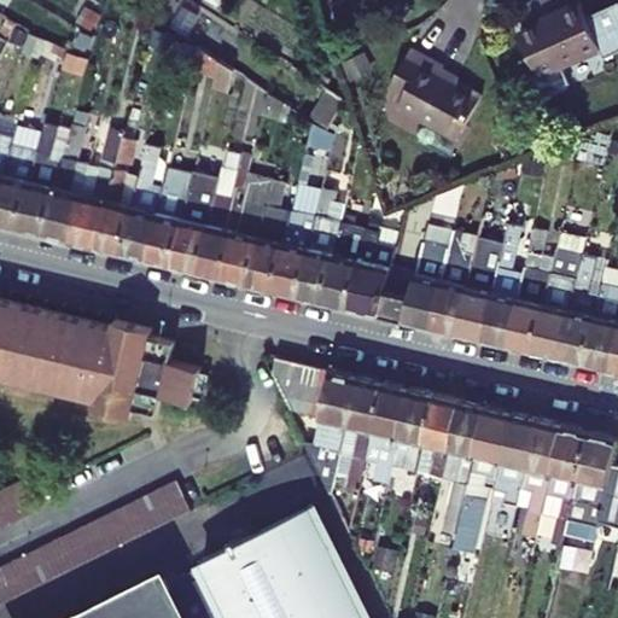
[(564,12),(520,31),(540,76),(535,77),(543,95),(546,94),(547,97),(569,87),(567,85),(571,83),(563,66),(601,50),(605,57),(617,51),(617,1),(587,16),(581,0),(563,9),(564,12)]
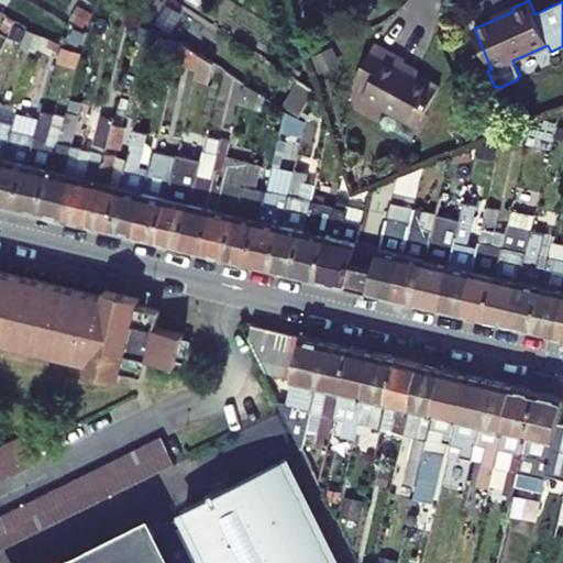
[(6,46),(17,52),(26,30),(28,30),(15,24),(6,46)]
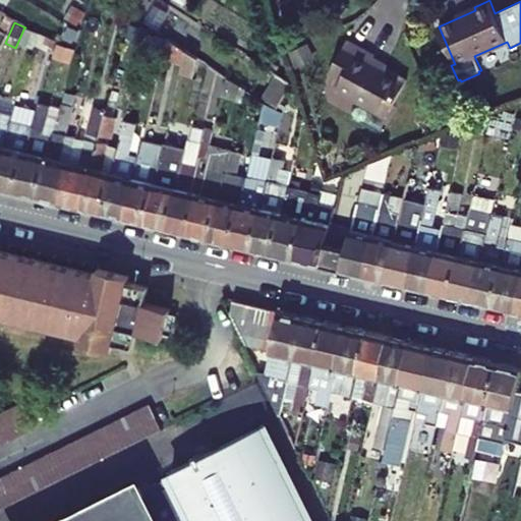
[(39,33),(24,27),(19,44),(34,49),(35,45),(39,33)]
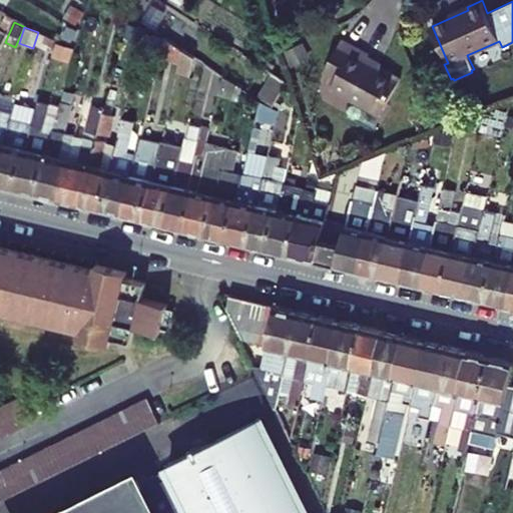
[(55,39),(38,32),(34,44),(52,51),(55,39)]
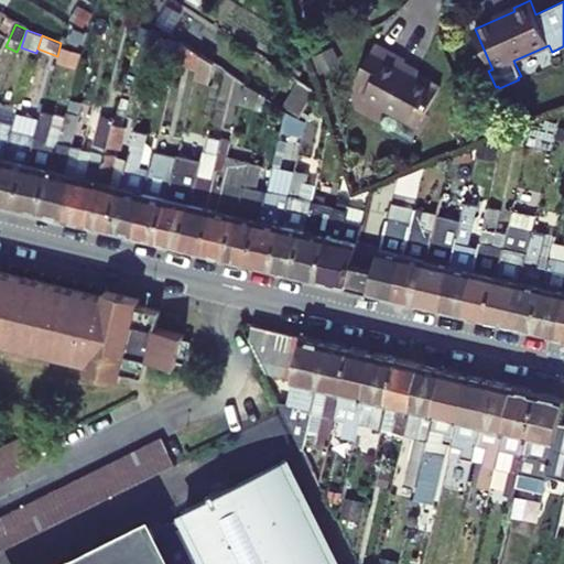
[(182,42),(176,64),(197,68),(201,54),(182,42)]
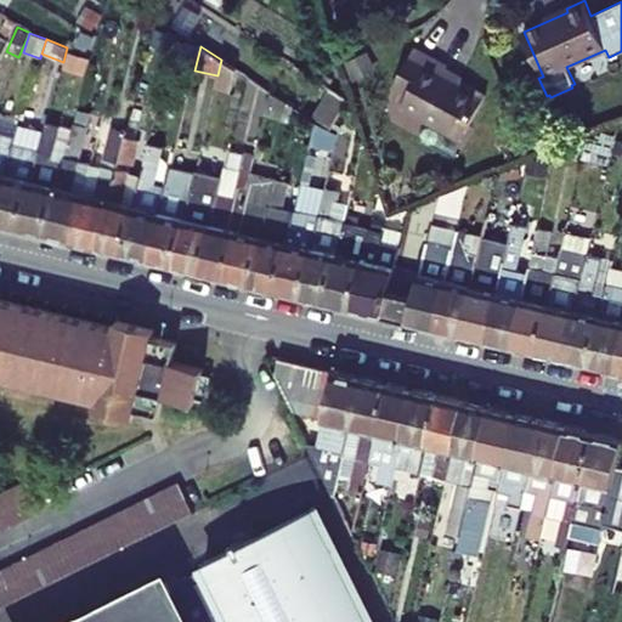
[(416,47),(401,74),(414,82),(430,55),(416,47)]
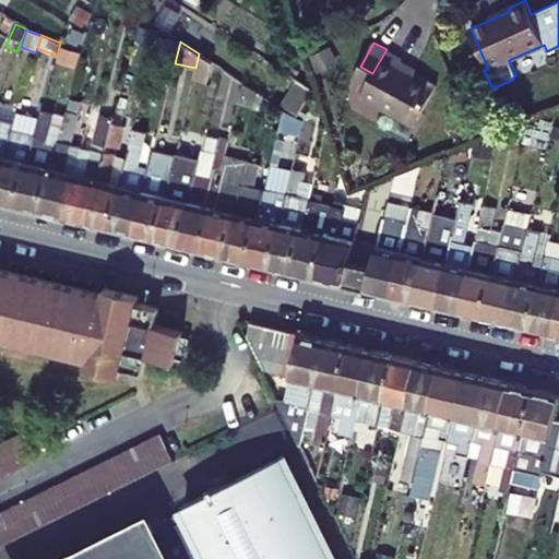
[(415,125),(437,85),(400,64),(403,59),(387,49),(372,73),(360,67),(354,78),(367,85),(360,95),(415,125)]
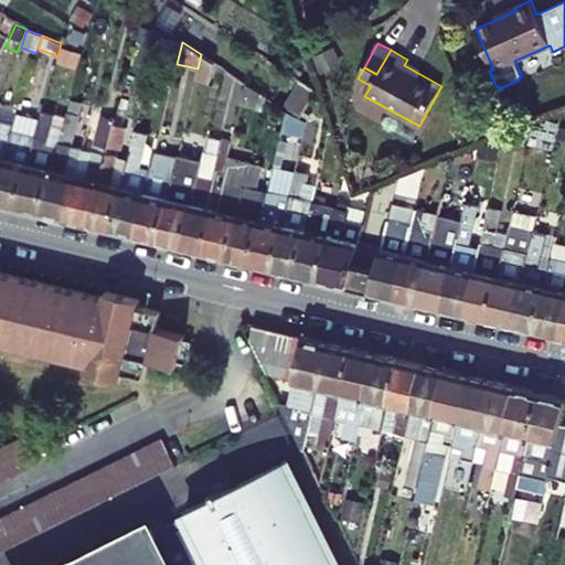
[(300,81),(284,106),(287,108),(300,117),(317,91),(300,81)]
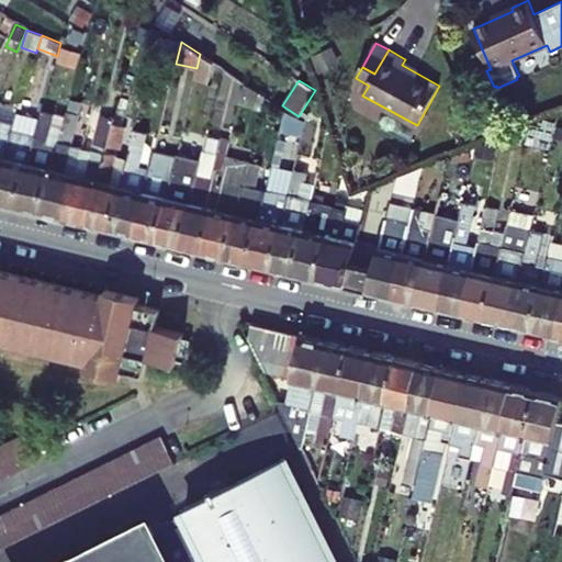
[(240,102),(262,110),(266,96),(246,83),(240,102)]
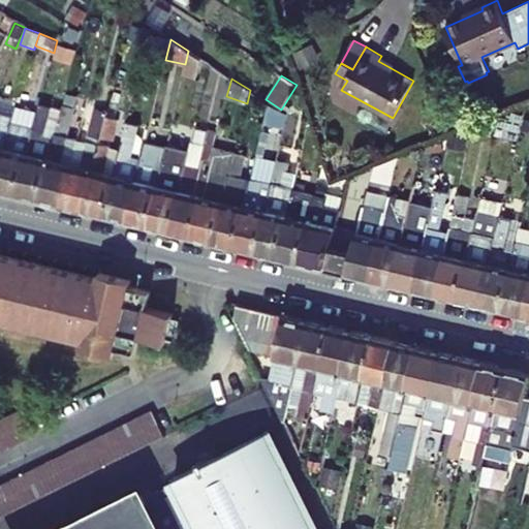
[(66,94),(63,104),(74,107),(78,96),(66,94)]
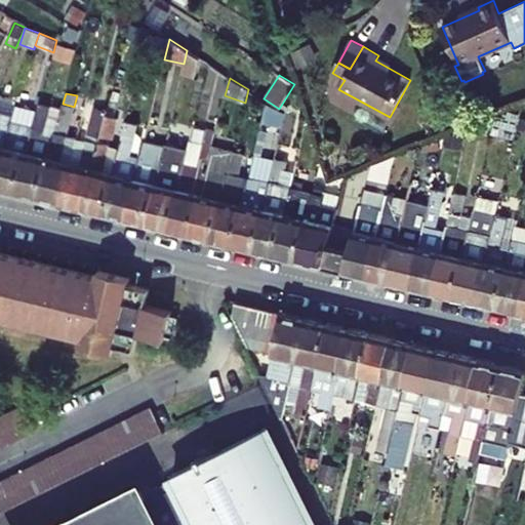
[(0,96),(0,112),(13,115),(14,112),(16,101),(0,96)]
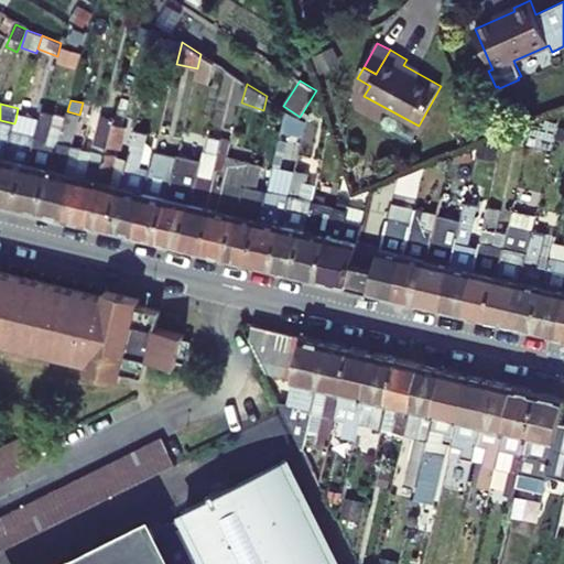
[(55,114),(43,110),(39,126),(35,137),(19,206),(42,212),(57,148),(46,145),(53,123),(55,114)]
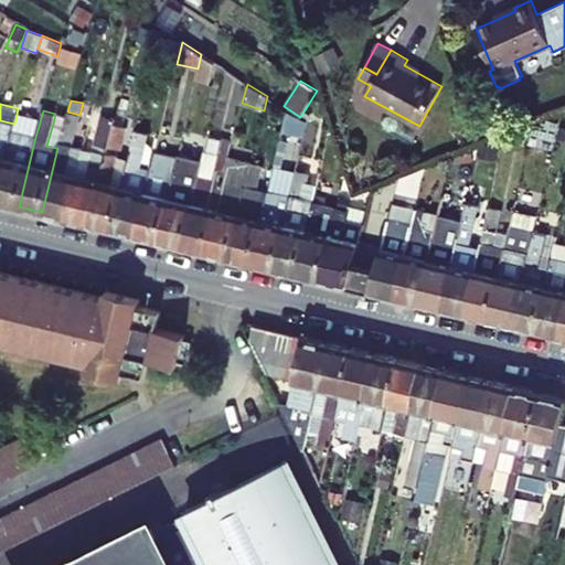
[(57,148),(42,212),(65,217),(76,173),(83,148),(84,148),(72,145),(81,115),(80,115),(67,112),(63,127),(57,148)]
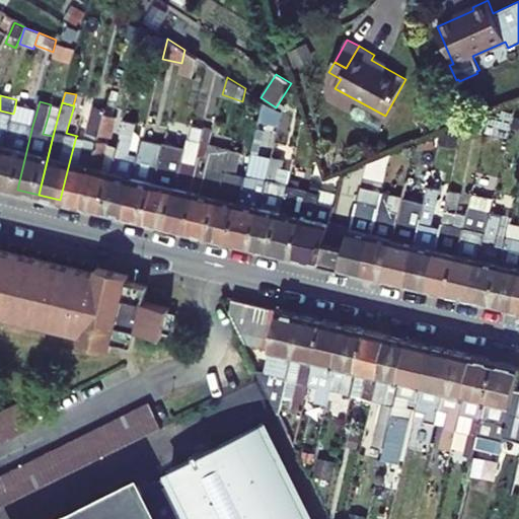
[(70,159),(60,200),(81,205),(97,141),(98,135),(104,115),(105,109),(93,106),(85,138),(76,136),(70,159)]
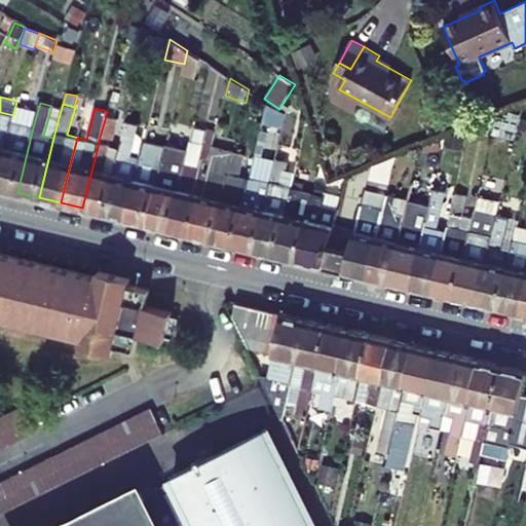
[(0,170),(11,122),(13,115),(0,112),(0,170)]
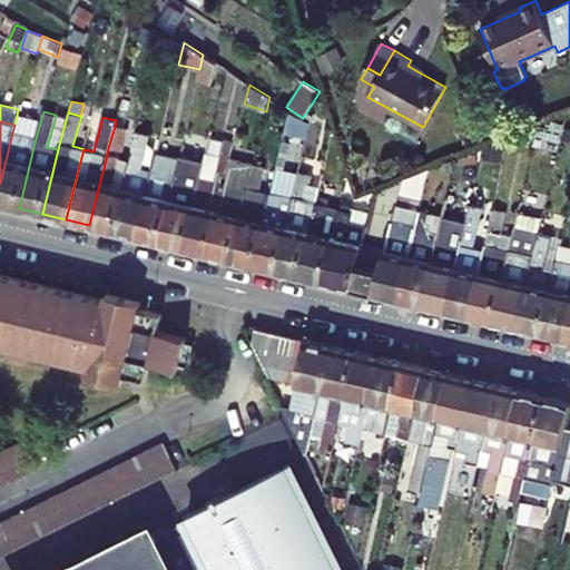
[(12,133),(36,138),(39,127),(16,121),(15,125),(12,133)]
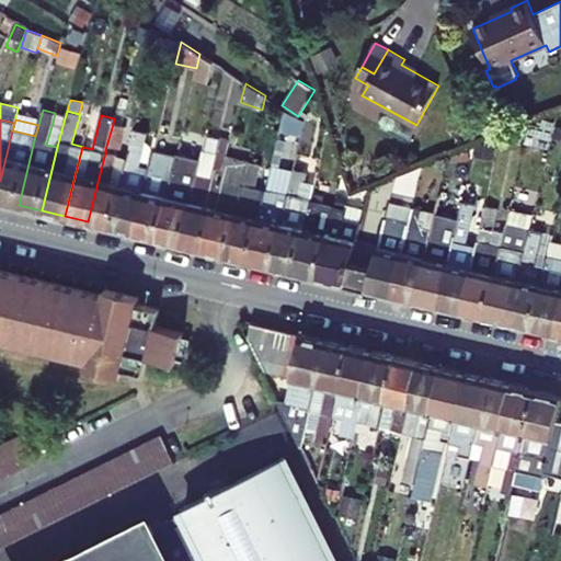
[(53,123),(46,145),(57,147),(63,126),(53,123)]
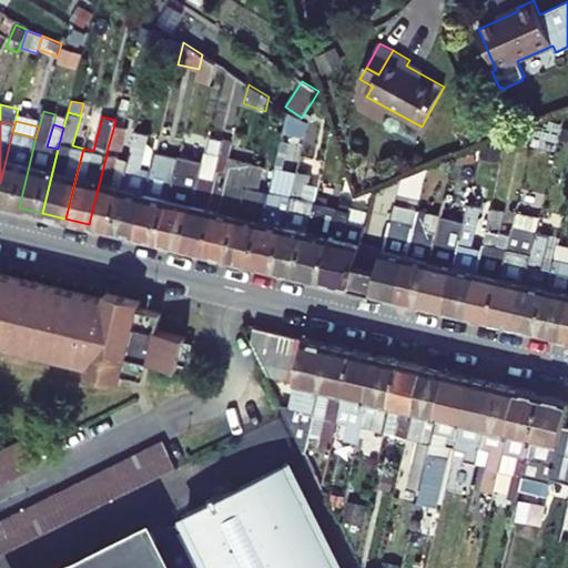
[(108,148),(122,151),(127,128),(114,125),(108,148)]
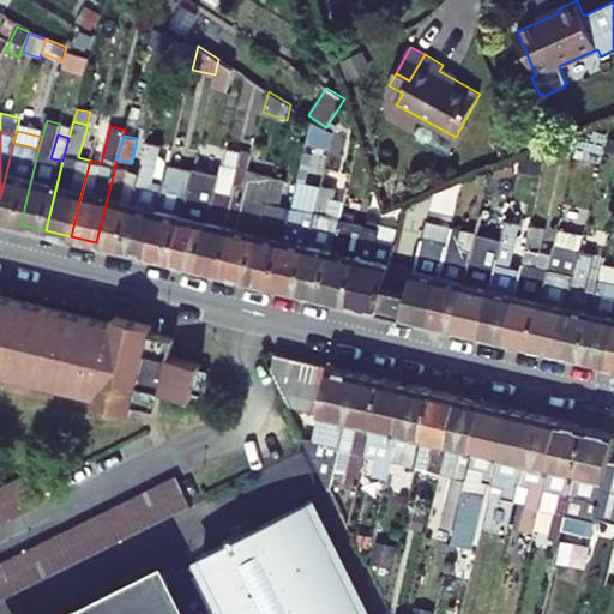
[(122,250),(148,256),(164,184),(154,180),(162,144),(148,140),(140,173),(133,200),(122,250)]
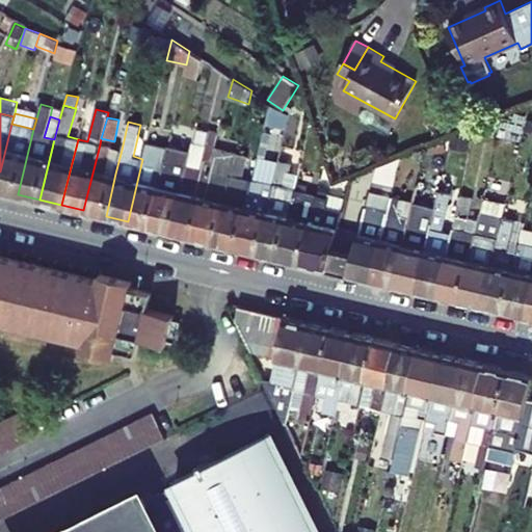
[(11,124),(0,171),(0,190),(18,194),(33,129),(11,124)]
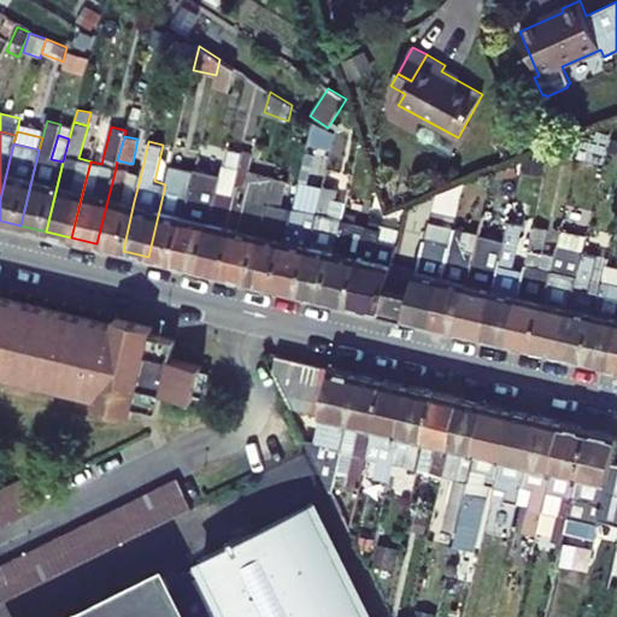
[(228,148),(224,166),(239,170),(242,152),(228,148)]
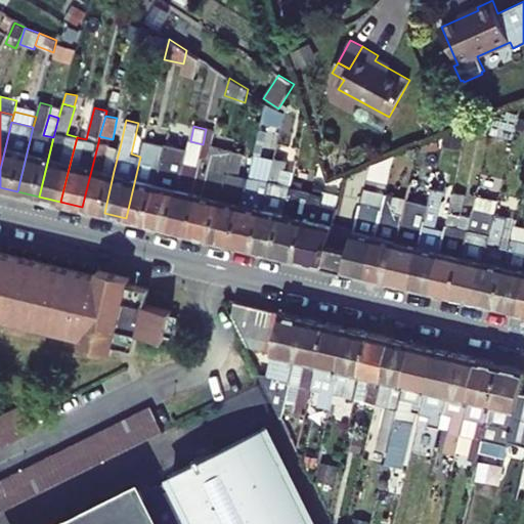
[(169,228),(190,233),(211,147),(215,131),(206,129),(203,144),(190,141),(188,149),(169,228)]
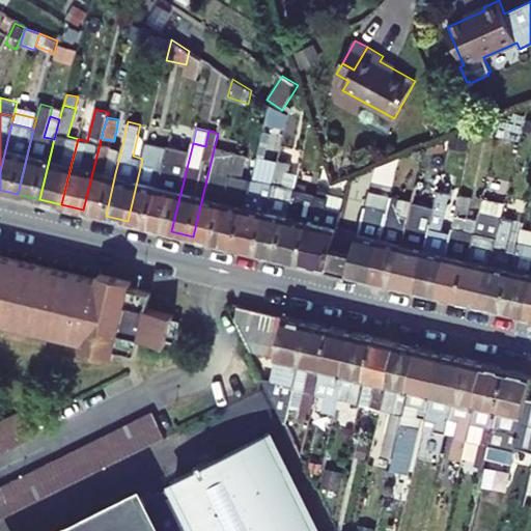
[(142,159),(128,221),(149,226),(168,147),(146,142),(142,159)]
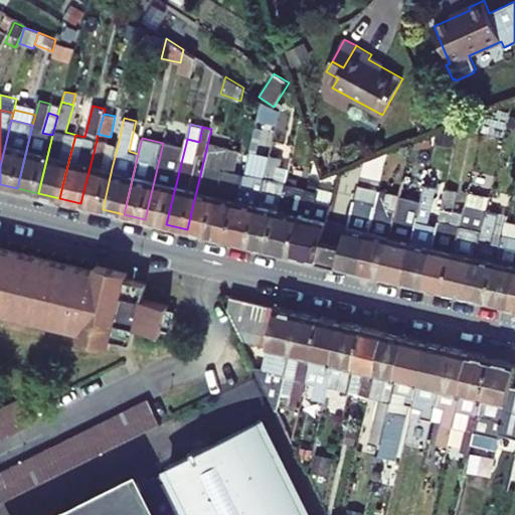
[(80,203),(103,209),(112,168),(102,166),(107,143),(97,140),(80,203)]
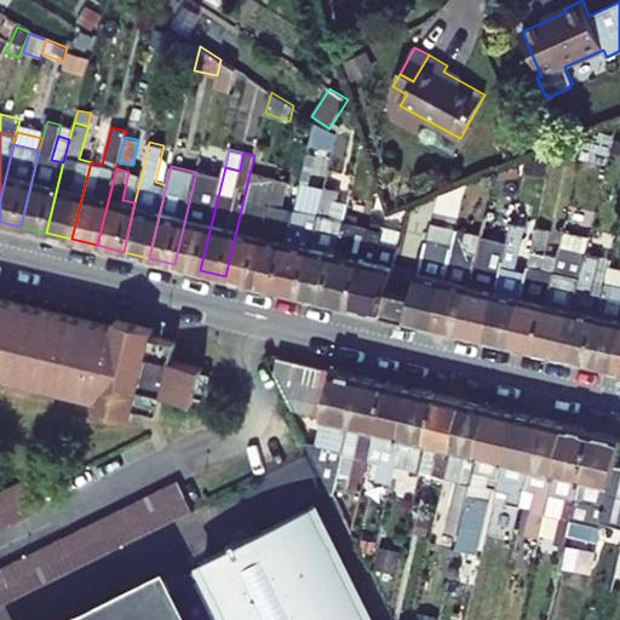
[(196,172),(174,264),(200,270),(223,177),(196,171),(196,172)]
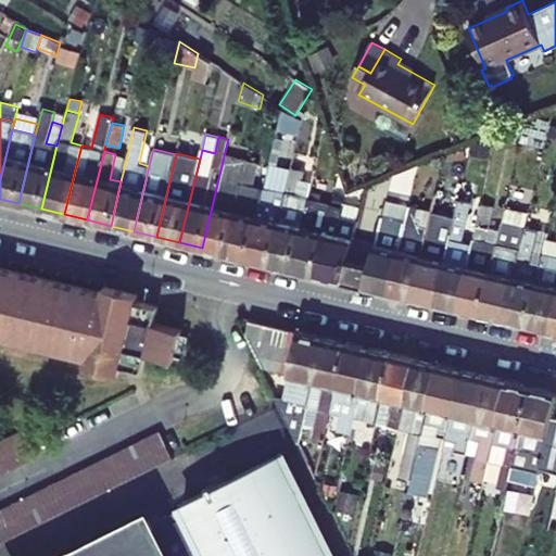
[(110,179),(121,181),(127,156),(115,154),(110,179)]
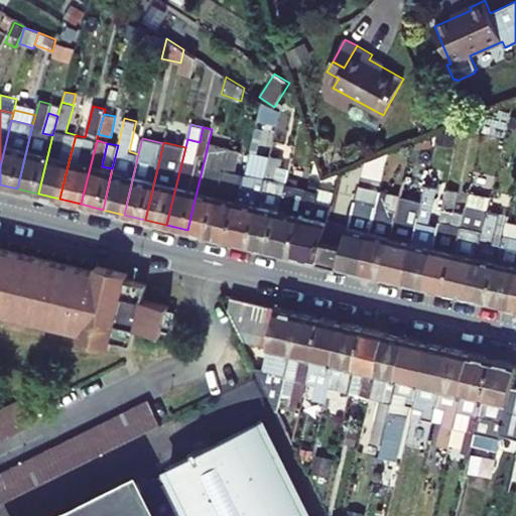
[(187,230),(209,235),(230,150),(208,145),(187,230)]
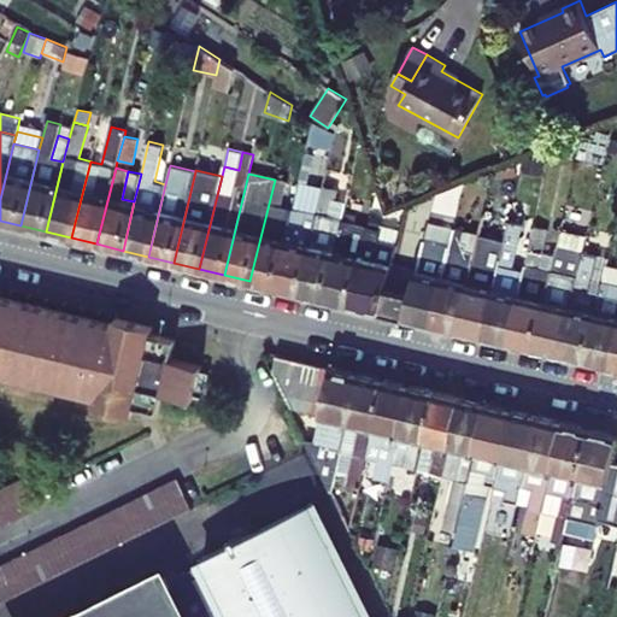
[(250,281),(275,287),(287,239),(293,211),(281,207),(287,182),(275,180),(250,281)]
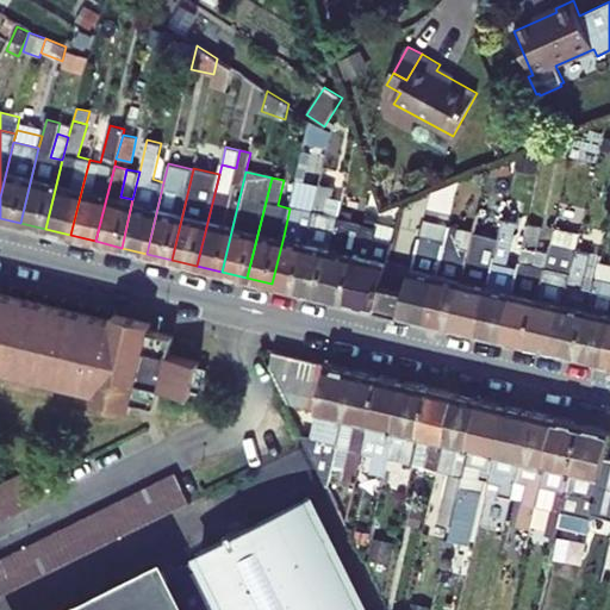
[(315,213),(297,290),(322,296),(332,248),(342,204),(330,200),(334,187),(321,184),(315,213)]
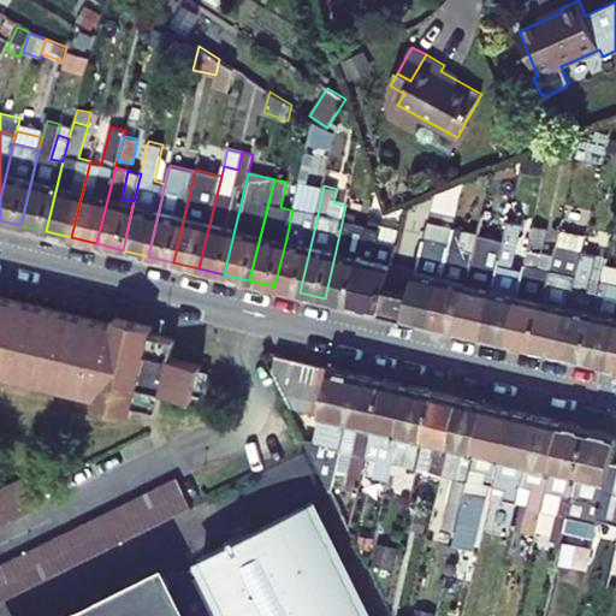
[(325,298),(350,304),(368,227),(354,225),(362,190),(349,188),(345,206),(336,250),(325,298)]
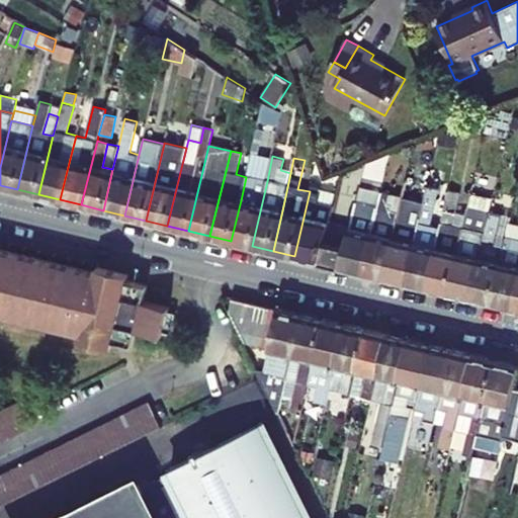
[(231,241),(252,246),(267,181),(246,177),(241,200),(231,241)]
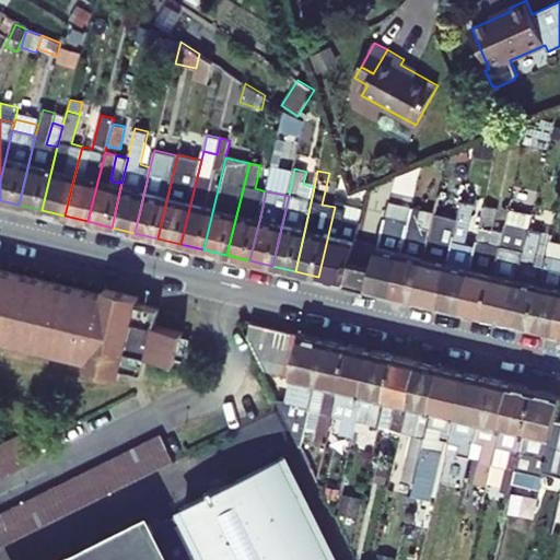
[(452,198),(439,196),(435,212),(430,235),(415,299),(439,304),(458,221),(447,219),(452,198)]
